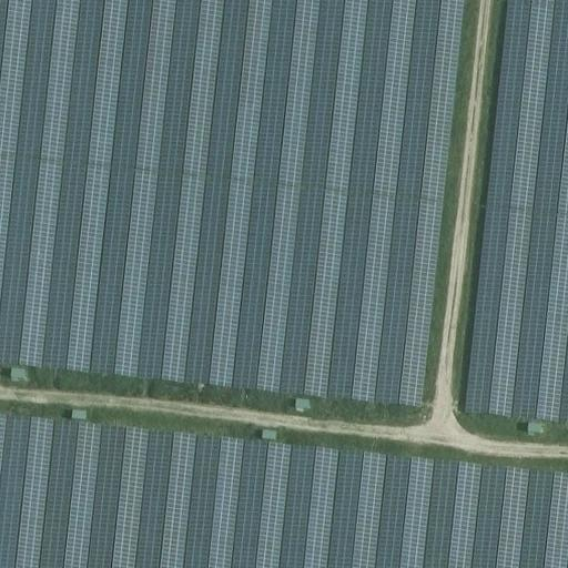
[(23,379),(24,371),(11,369),(10,377),(23,379)]
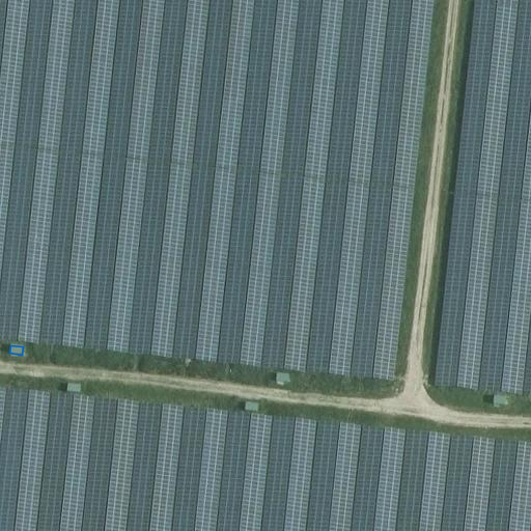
[(288,383),(288,374),(277,373),(276,382),(288,383)]
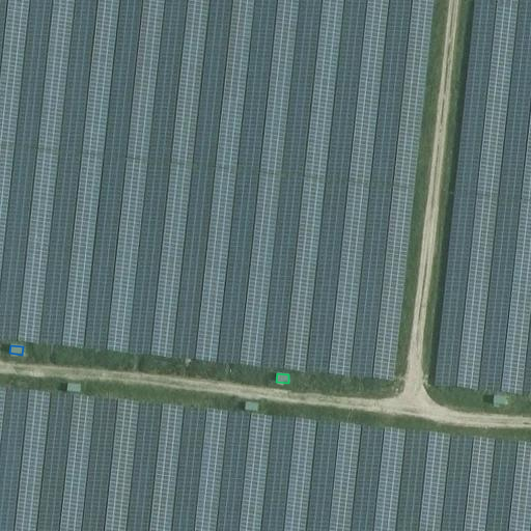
[(77,393),(78,386),(66,385),(65,392),(77,393)]
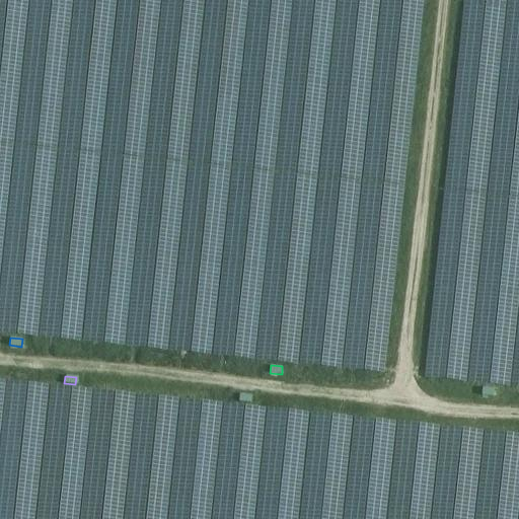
[(493,396),(494,389),(483,387),(482,395),(493,396)]
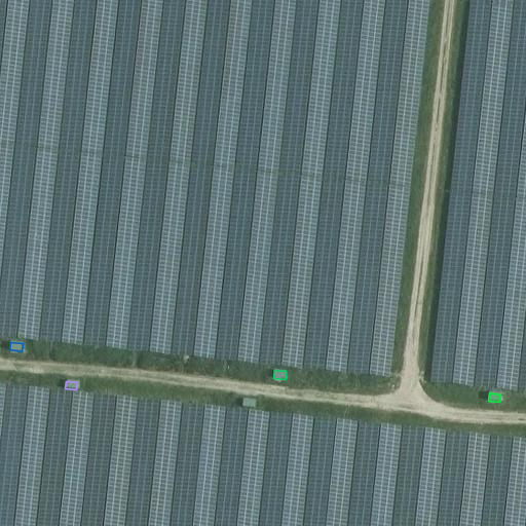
[(253,408),(254,400),(242,399),(241,407),(253,408)]
